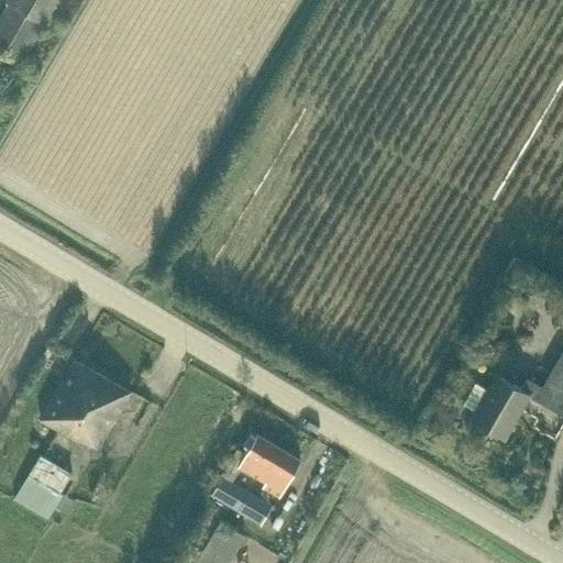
[(63,0),(4,0),(8,3),(0,17),(0,50),(22,63),(45,24),(47,26),(63,0)]
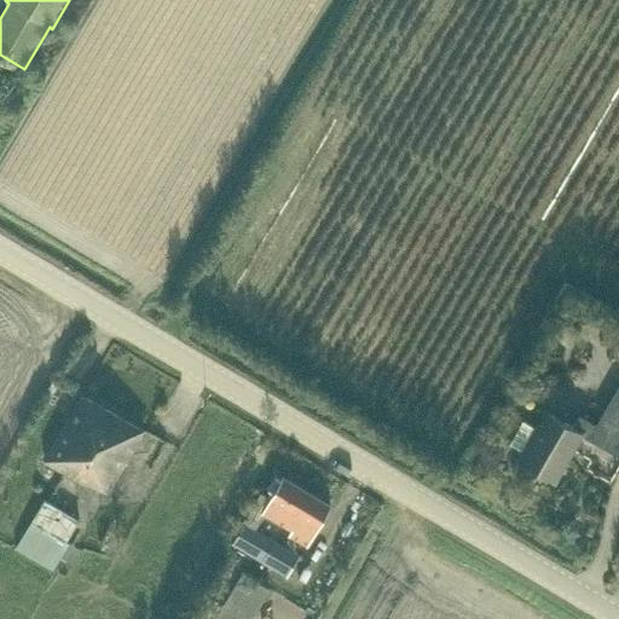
[(565,308),(574,313),(579,305),(570,300),(565,308)]
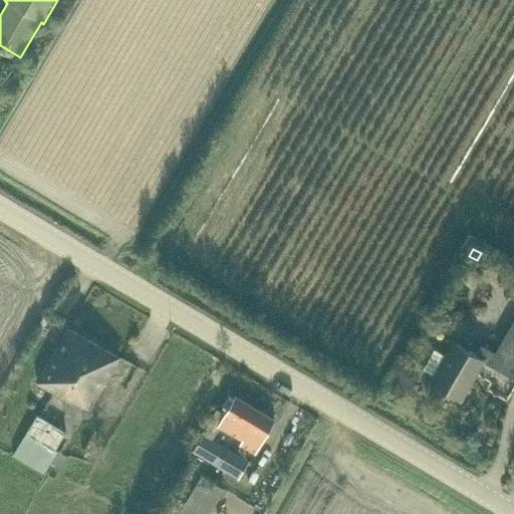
[(513,320),(495,353),(489,363),(513,377),(513,320)]
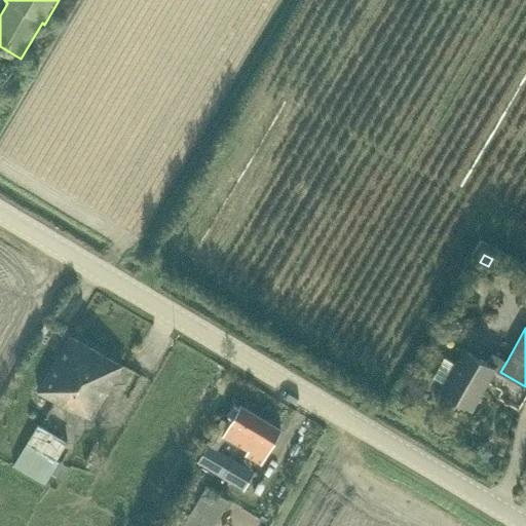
[(69,334),(36,390),(76,414),(77,412),(92,419),(123,365),(69,334)]
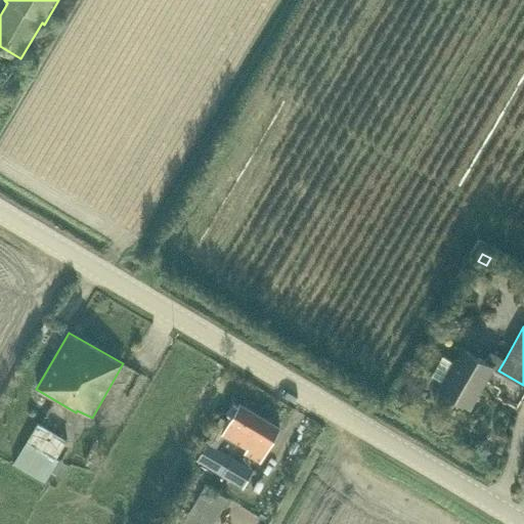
[(498,370),(505,360),(491,352),(486,359),(462,346),(452,361),(443,355),(431,376),(442,383),(440,386),(448,390),(446,395),(469,407),(492,367),(498,370)]
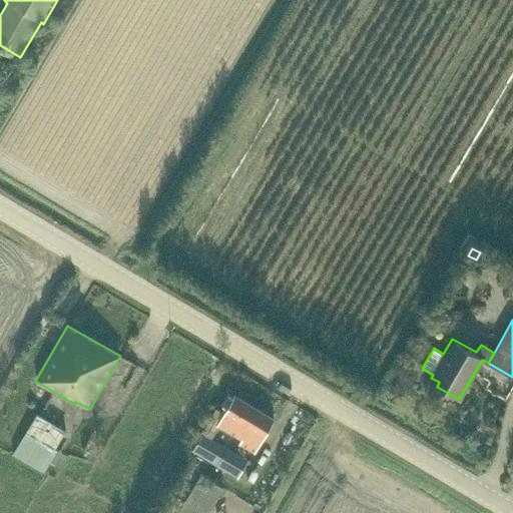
[(254,452),(274,419),(235,397),(222,415),(214,409),(201,432),(202,433),(192,451),(237,478),(248,459),(208,436),(217,423),(231,431),(240,438),(243,439),(240,443),(254,452)]
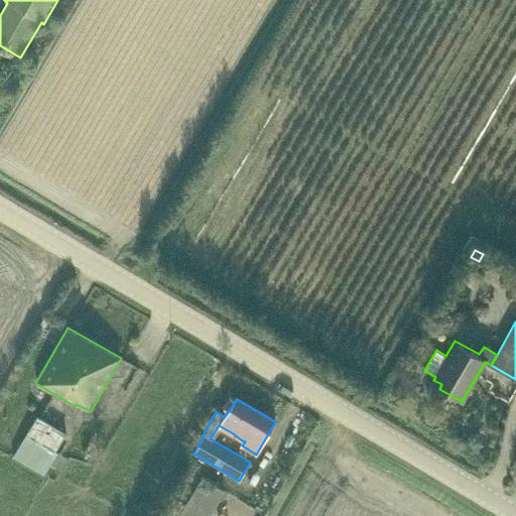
[(55,450),(67,432),(37,416),(26,435),(25,434),(12,458),(44,476),(58,453),(55,450)]
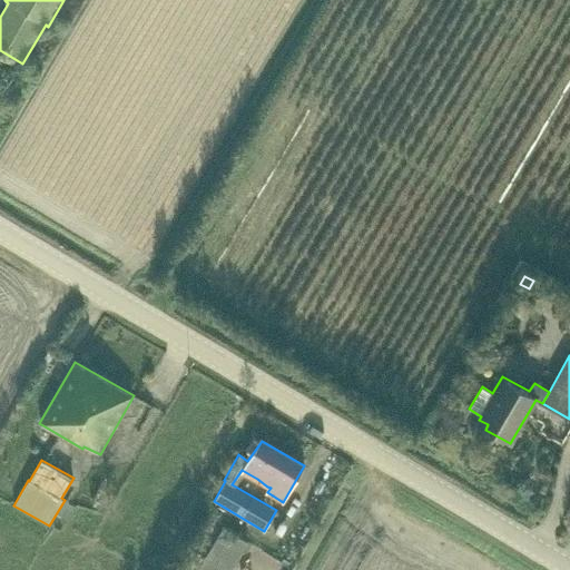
[(251,543),(232,532),(224,527),(204,560),(193,552),(182,569),(233,569),(237,562),(238,563),(251,543)]
